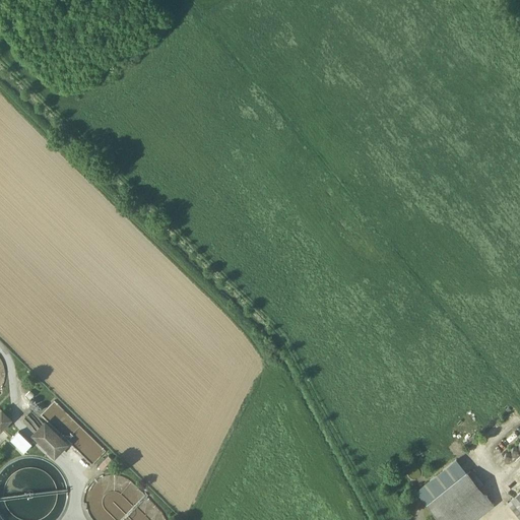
[(45,407),(33,395),(29,398),(27,401),(39,412),(45,407)]
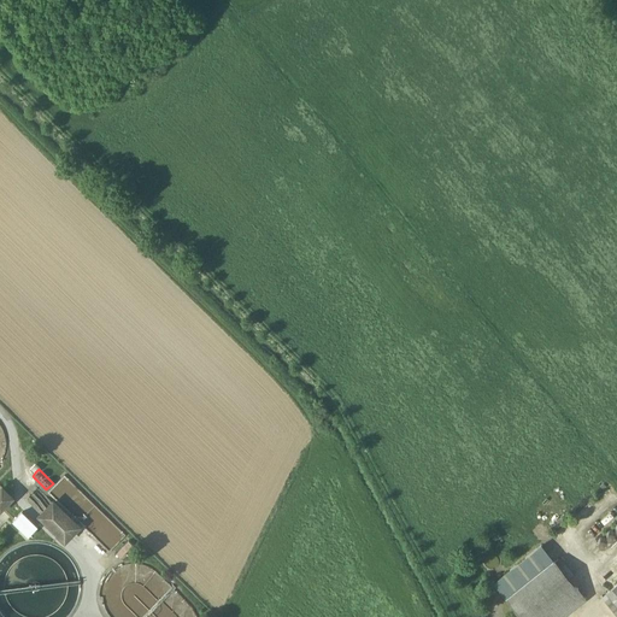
[(13,498),(3,487),(0,489),(0,507),(1,510),(13,498)]
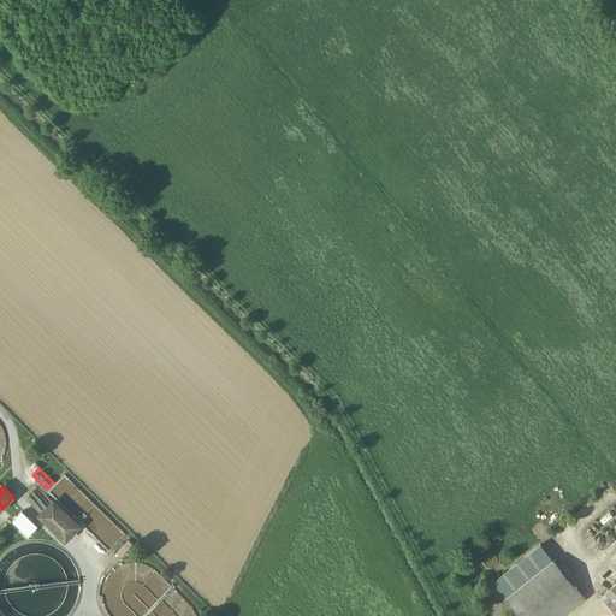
[(77,525),(53,501),(40,514),(65,538),(77,525)]
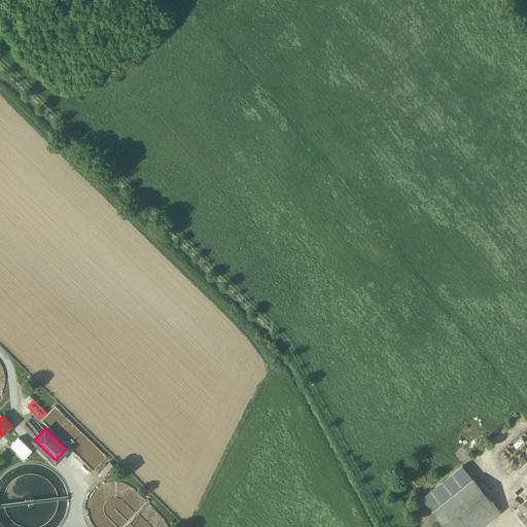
[(11,445),(24,458),(29,453),(16,440),(11,445)]
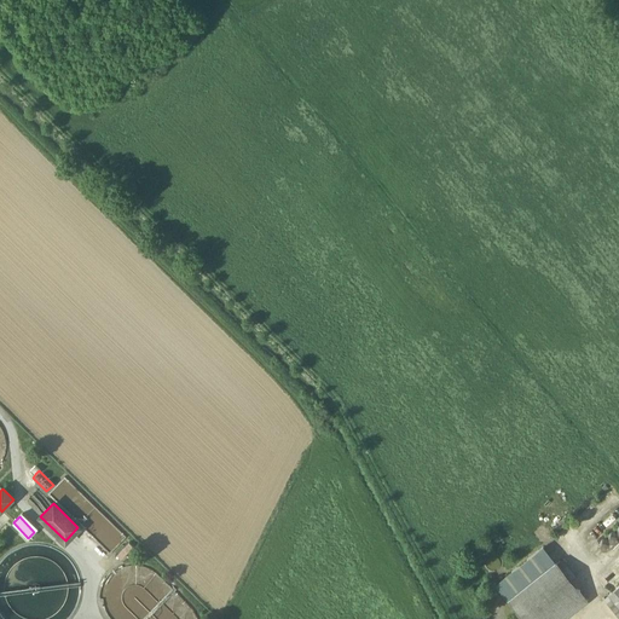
[(556,562),(544,547),(497,584),(508,600),(556,562)]
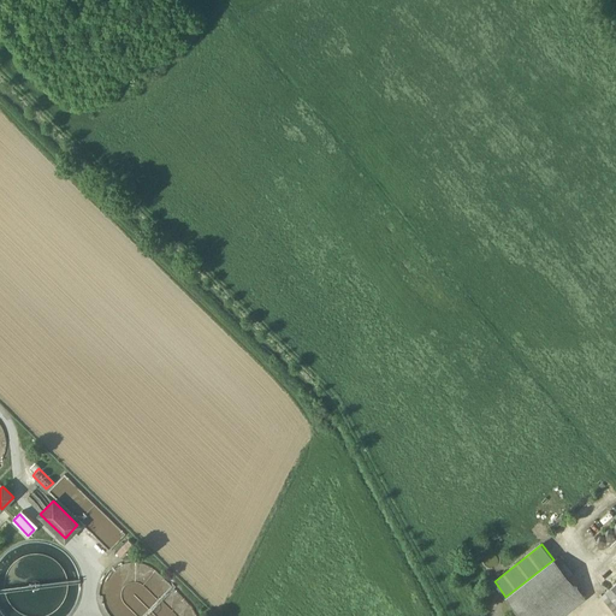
[(554,560),(505,597),(521,615),(535,615),(575,587),(554,560)]
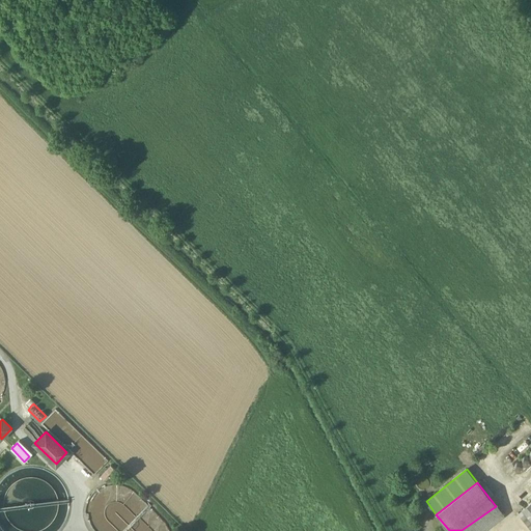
[(530,502),(522,510),(530,522),(530,502)]
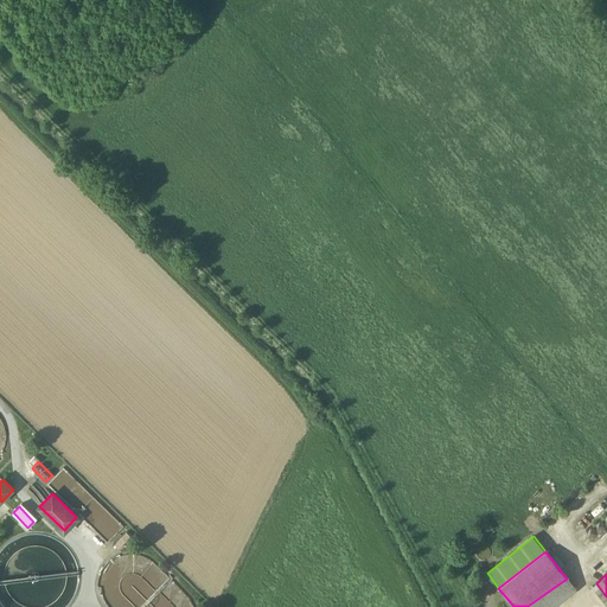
[(528,606),(553,606),(576,588),(568,577),(567,579),(528,606)]
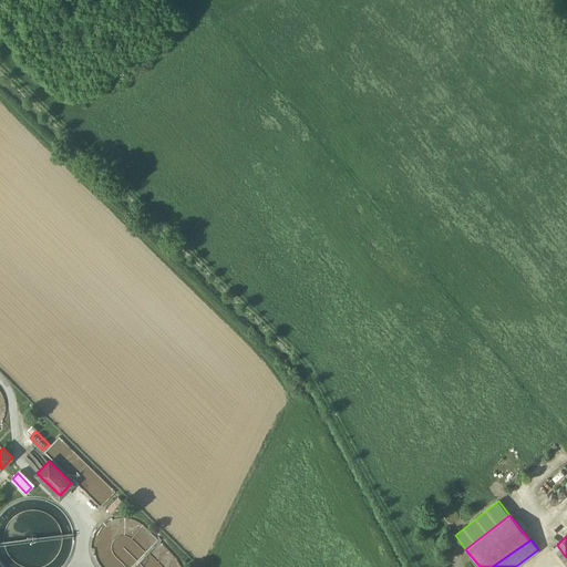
[(566,557),(557,545),(554,548),(566,565),(566,557)]
